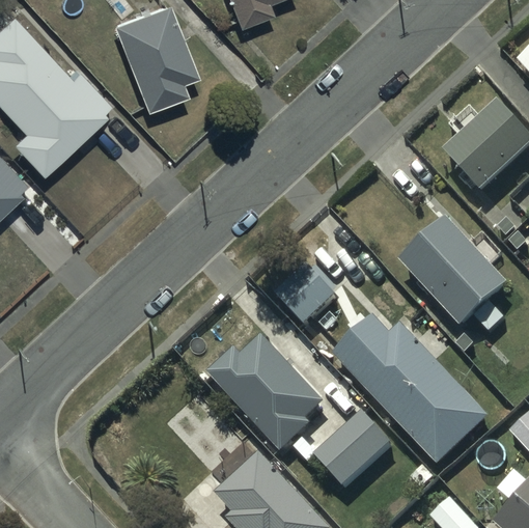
[(154,0),(110,17),(142,103),(183,87),(177,76),(191,71),(163,0),(154,0)]
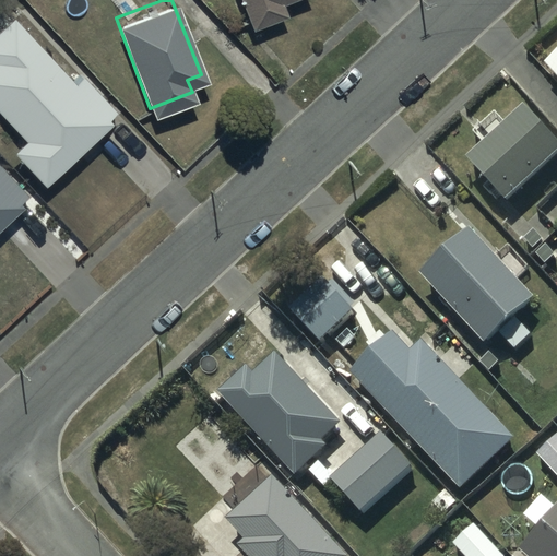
[(240,0),(249,20),(282,7),(279,0),(240,0)]
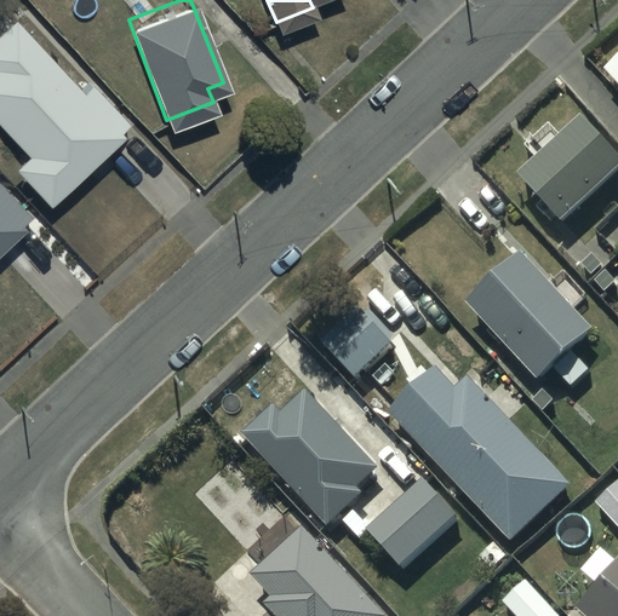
[(80,92),(13,21),(0,32),(0,124),(28,155),(16,167),(49,202),(133,126),(92,81),(80,92)]
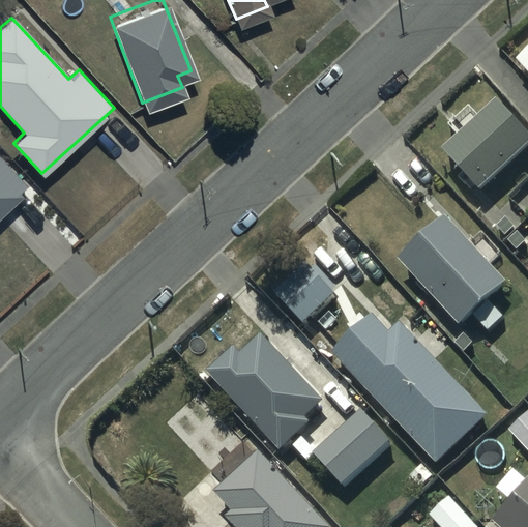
[(527,58),(518,68),(527,78),(527,58)]
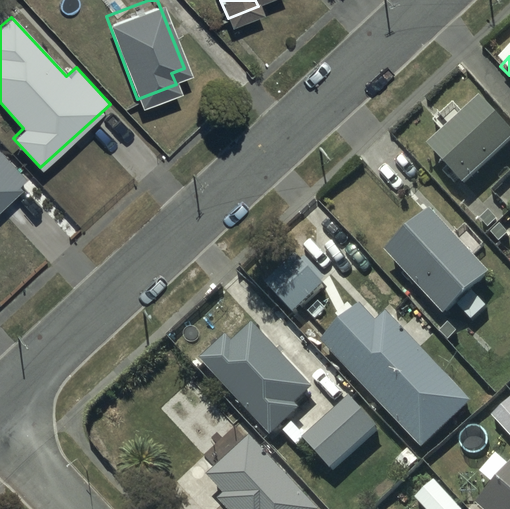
[(509,148),(509,130),(482,102),(430,151),(467,190),(509,148)]
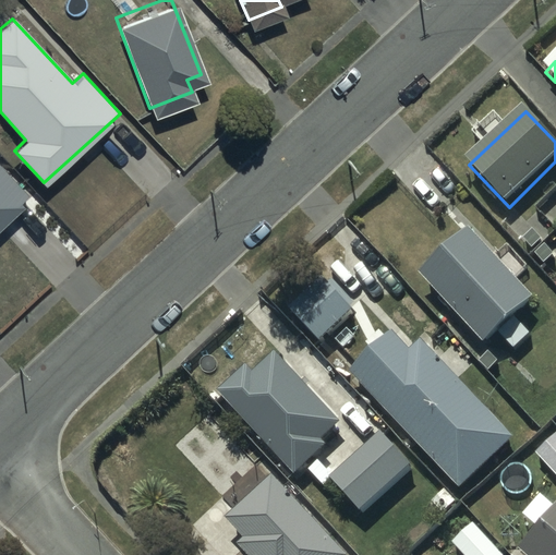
[(0,224),(31,195),(0,163),(0,224)]
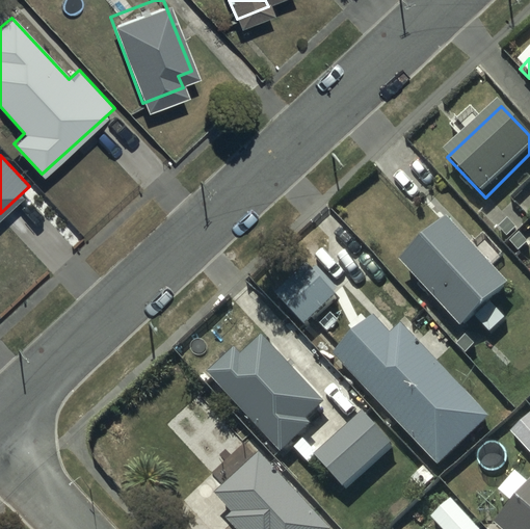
[(507,282),(444,214),(399,257),(461,324),(507,282)]
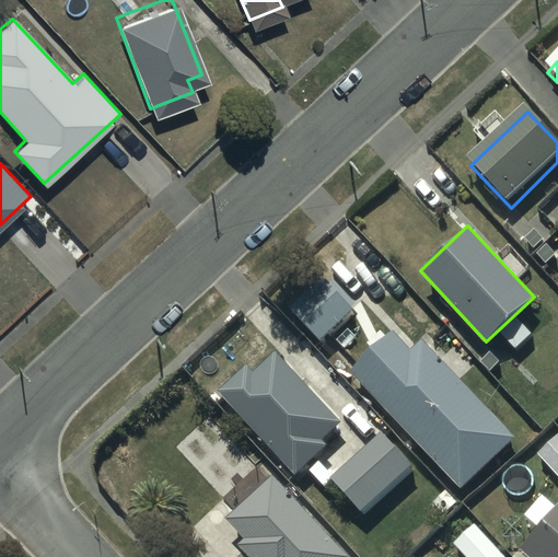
[(286,301),(320,339),(352,309),(318,271),(286,301)]
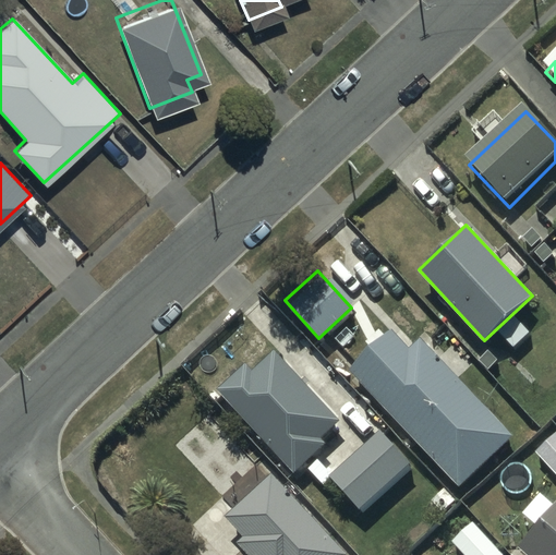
[(390,328),(348,369),(459,487),(511,437),(420,339),(410,348),(390,328)]
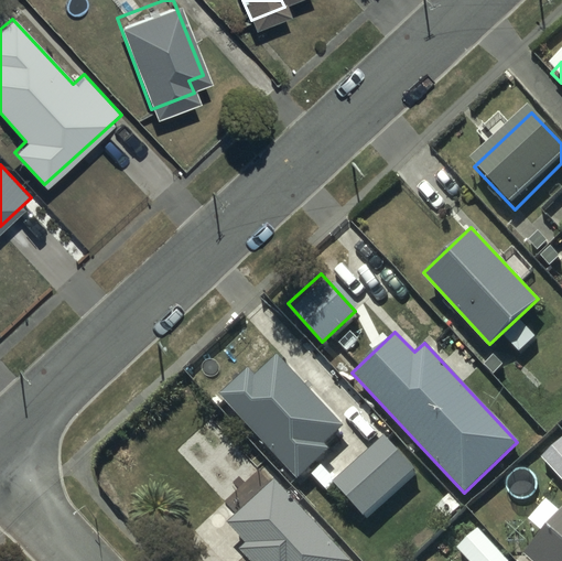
[(247,364),(217,391),(298,478),(330,449),(323,442),(342,425),(276,356),(256,374),(247,364)]
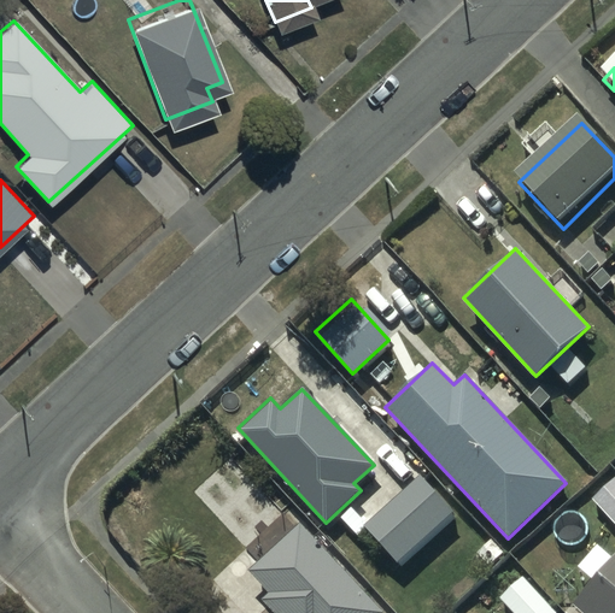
[(417,473),(363,523),(400,564),(455,514),(417,473)]
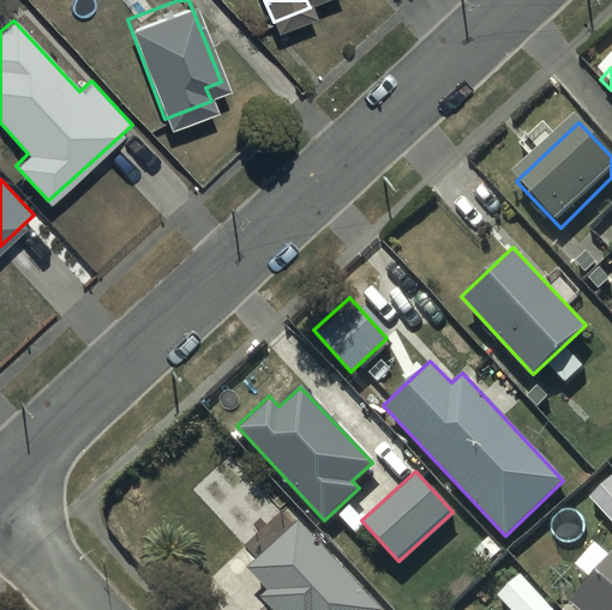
[(611,476),(610,473),(588,495),(611,519),(611,476)]
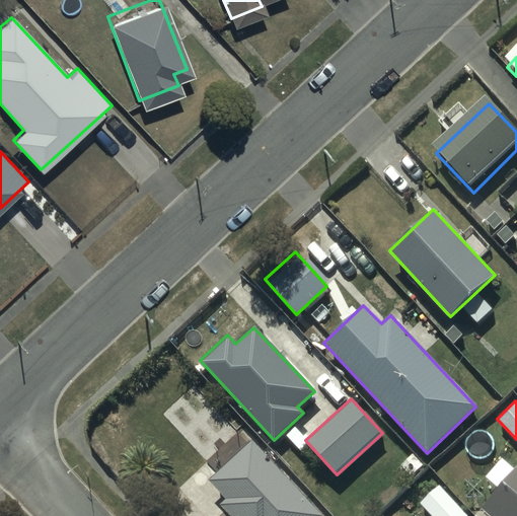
[(319,515),(322,514),(250,441),(209,482),(226,499),(219,505),(230,515),(319,515)]
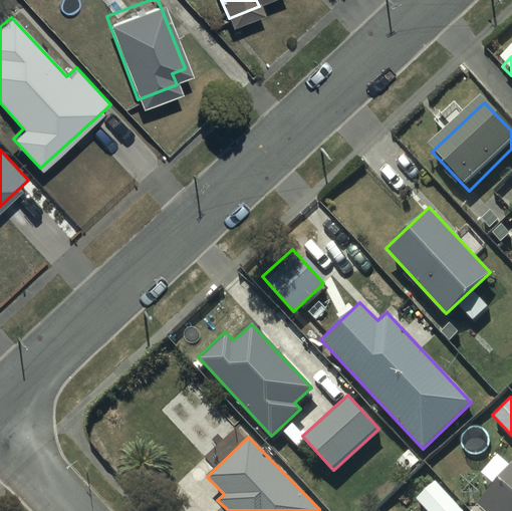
[(511,510),(511,461),(475,504),(483,510),(511,510)]
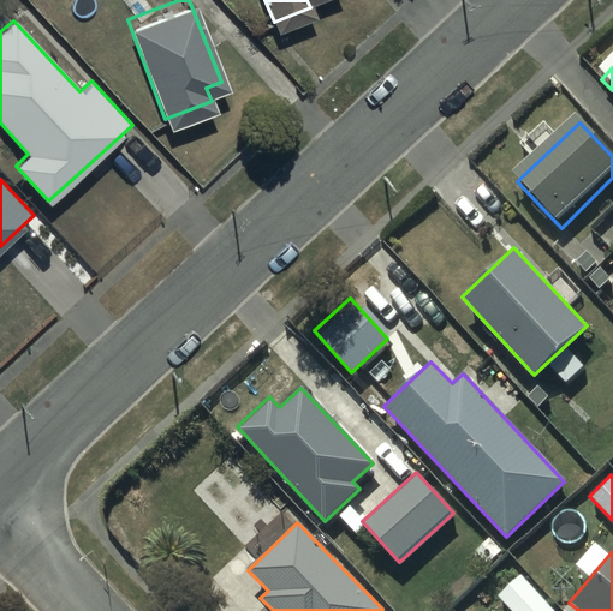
[(551,610),(554,609),(521,574),(498,595),(512,610),(551,610)]
